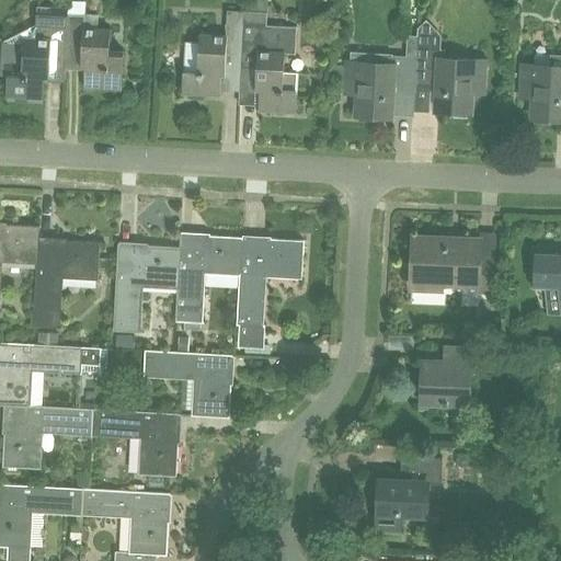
[(1,52),(0,75),(7,75),(6,96),(44,99),(45,80),(46,81),(66,82),(67,69),(66,68),(67,39),(69,13),(69,8),(37,6),(36,24),(24,30),(23,42),(2,41),(1,52)]
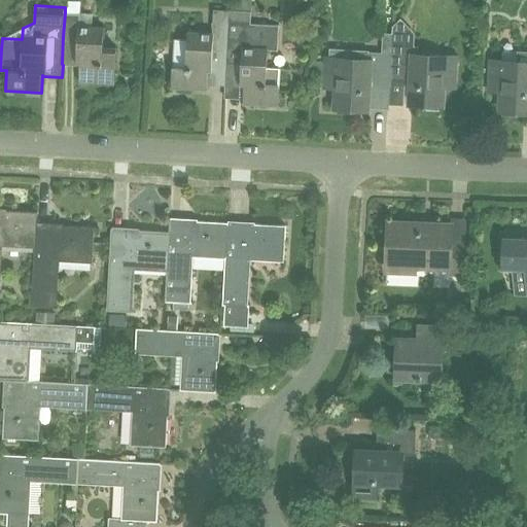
[(229,50),(231,11),(215,10),(214,10),(213,34),(187,32),(187,39),(175,39),(173,67),(172,67),(171,88),(207,89),(207,84),(208,72),(208,69),(212,70),(213,50),(226,50),(229,50)]
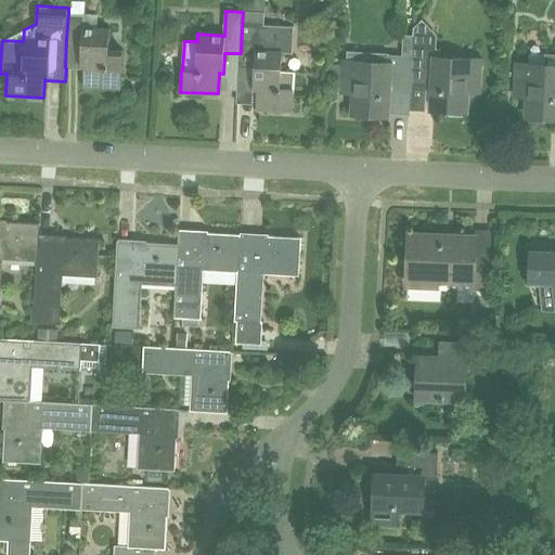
[(266,13),(243,12),(240,64),(255,65),(254,91),(257,91),(256,111),(294,112),(296,74),(282,73),(283,53),(294,54),(295,27),(265,25),(266,13)]
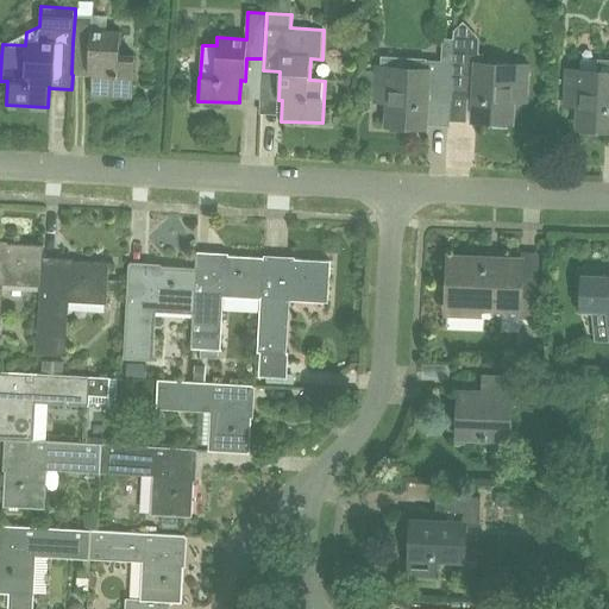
[(75,14),(73,43),(94,45),(93,75),(92,95),(133,96),(135,55),(120,54),(121,32),(108,31),(108,29),(110,17),(94,16),(75,14)]
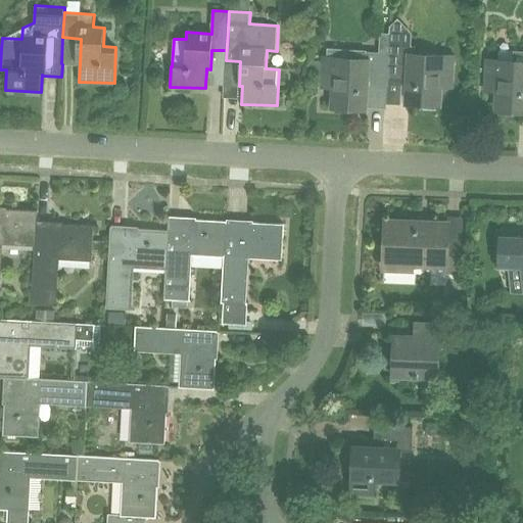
[(413,45),(411,45),(412,32),(397,17),(390,25),(390,32),(387,87),(386,104),(401,104),(402,81),(403,69),(411,69),(409,104),(436,106),(437,86),(450,87),(453,52),(413,50),(413,45)]
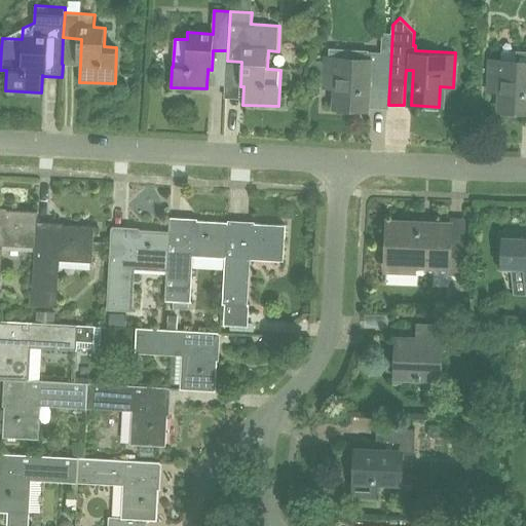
[(369,49),(352,48),(351,60),(327,59),(325,87),(338,87),(337,108),(365,110),(368,75),(375,75),(374,86),(389,87),(392,32),(383,31),(381,51),(368,51),(369,49)]
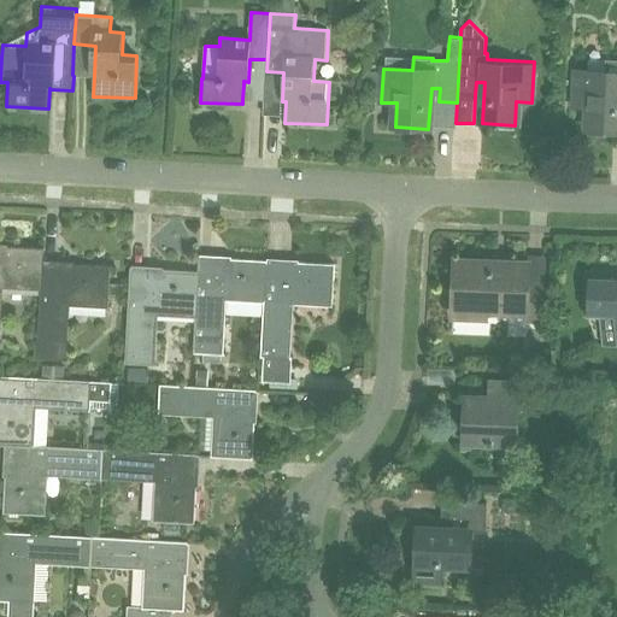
[(616,58),(605,58),(604,74),(575,71),(574,107),(588,109),(587,130),(616,131),(616,58)]
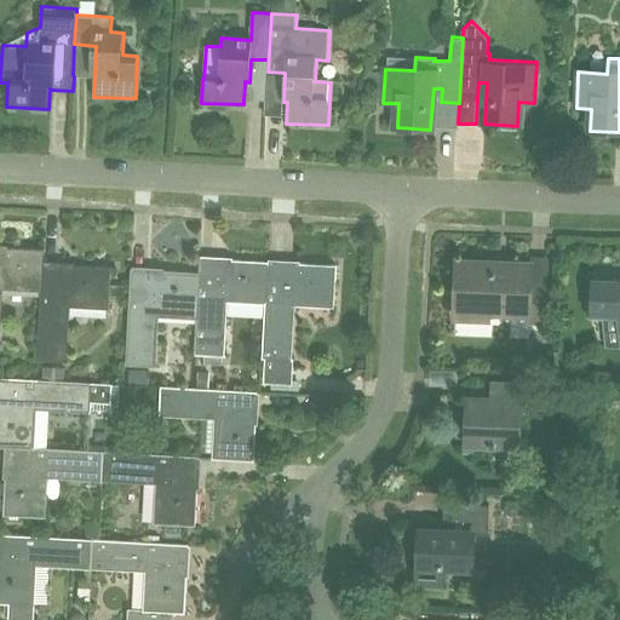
[(4,283),(41,286),(44,263),(45,264),(45,248),(0,246),(0,344),(4,283)]
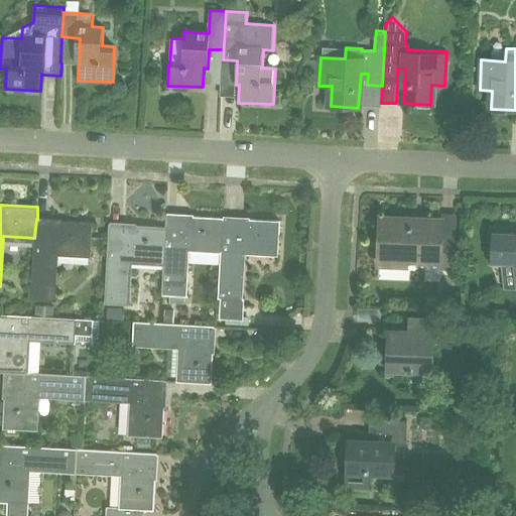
[(166,215),(166,227),(164,262),(162,295),(170,295),(170,303),(185,303),(185,296),(189,296),(192,247),(222,248),(224,218),(166,215)]
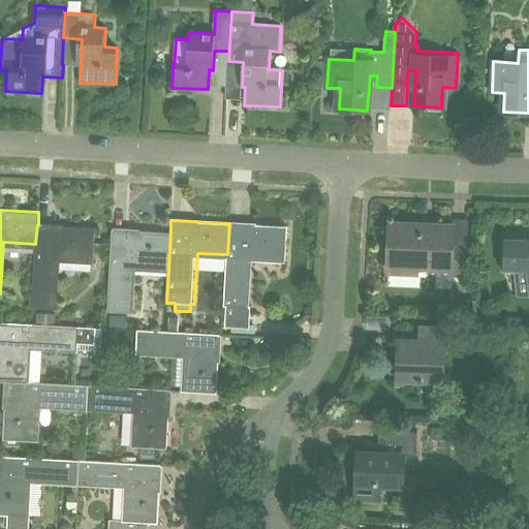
[(288,226),(229,223),(227,254),(224,305),(226,306),(225,327),(250,328),(251,307),(252,307),(254,260),(286,262),(288,226)]
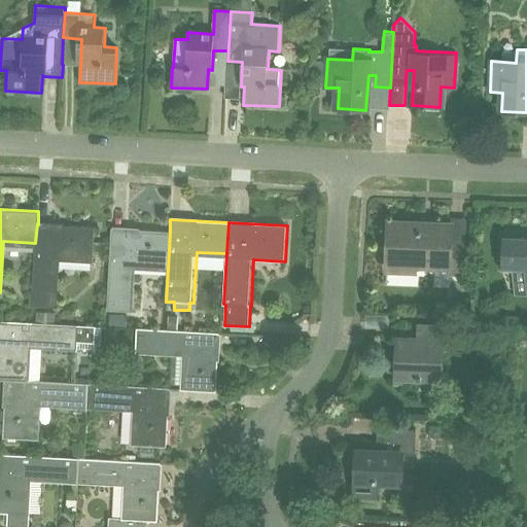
[(93,264),(95,227),(38,224),(37,223),(35,243),(32,306),(59,307),(61,261),(93,264)]
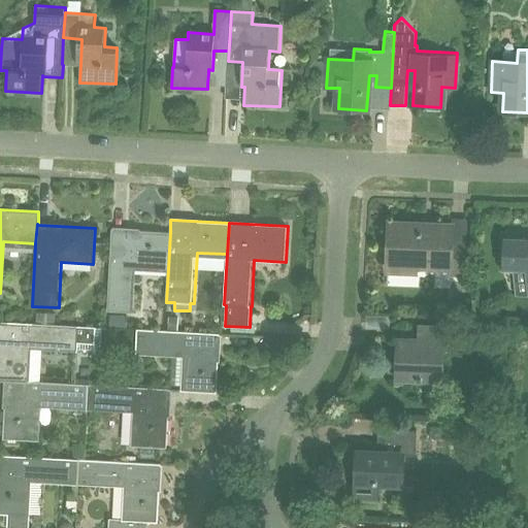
[(452,225),(452,226),(389,224),(387,271),(423,272),(424,266),(449,267),(448,276),(466,276),(468,241),(468,225),(452,225)]
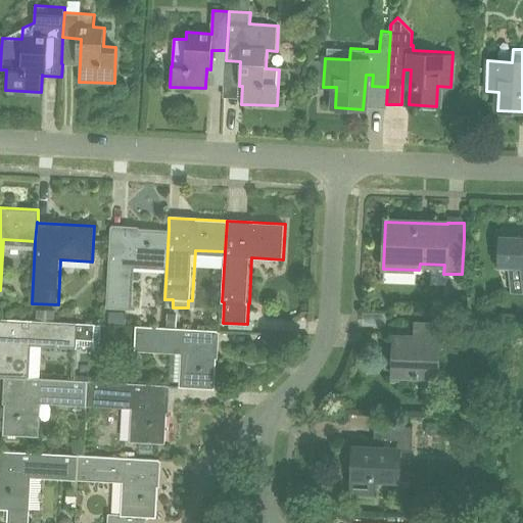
[(136,265),(167,266),(169,230),(110,227),(106,307),(133,310),(136,265)]
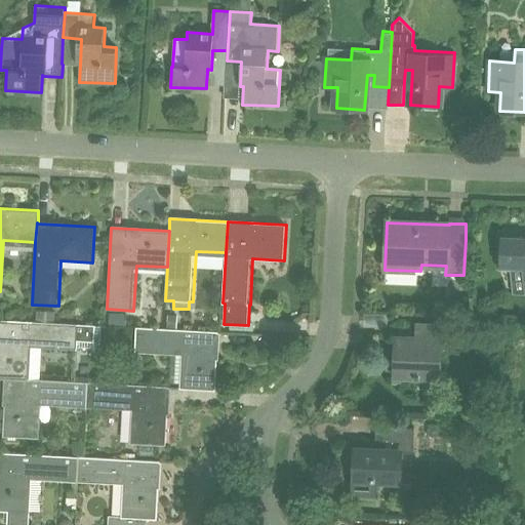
[(524,238),(499,238),(498,269),(524,270),(524,282),(524,238)]
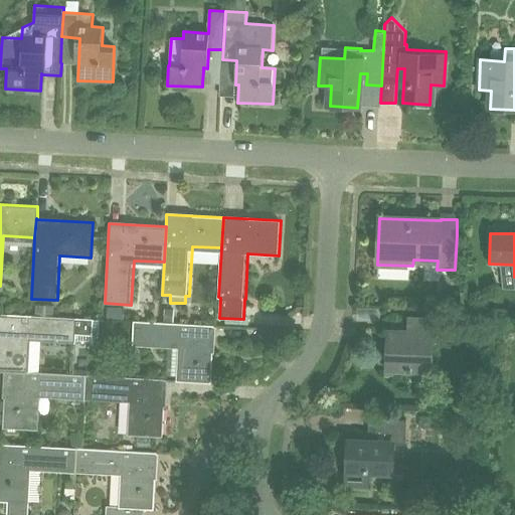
[(107,317),(124,318),(125,306),(108,306),(107,317)]
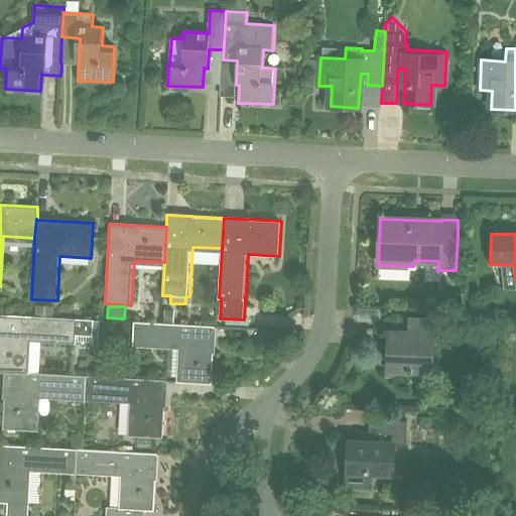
[(0,372),(6,373),(25,373),(26,339),(77,342),(78,317),(0,313),(0,372)]
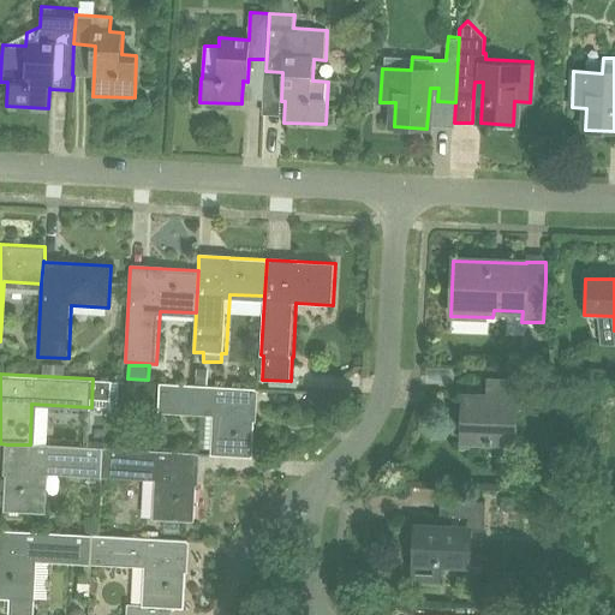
[(254,457),(256,387),(159,382),(157,410),(216,413),(214,455),(254,457)]
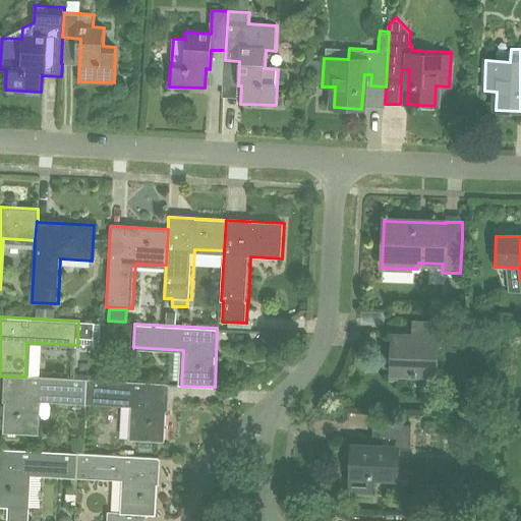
[(437,374),(439,325),(415,324),(414,337),(394,336),(393,374),(416,375),(416,373),(437,374)]
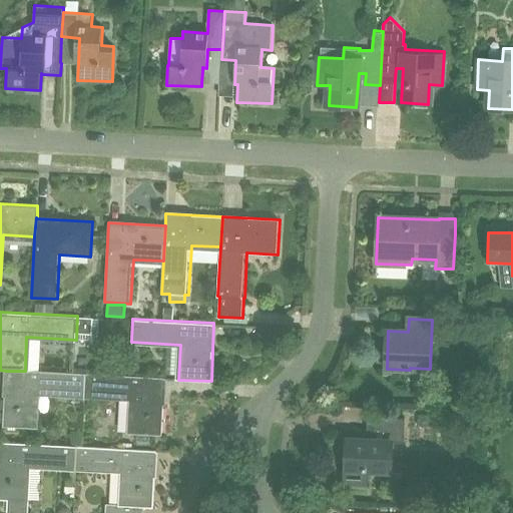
[(36,393),(84,395),(85,374),(25,371),(6,371),(3,426),(34,427),(36,393)]
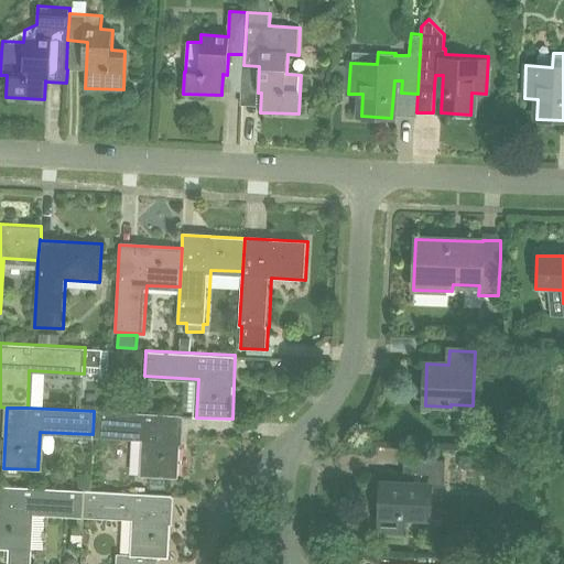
[(147,436),(144,476),(179,477),(182,414),(94,411),(93,434),(147,436)]
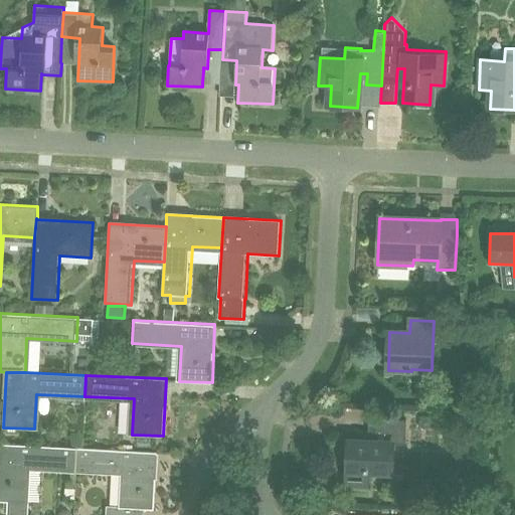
[(406,445),(407,420),(377,419),(376,443),(350,442),(348,486),(368,487),(369,472),(392,473),(394,445),(406,445)]
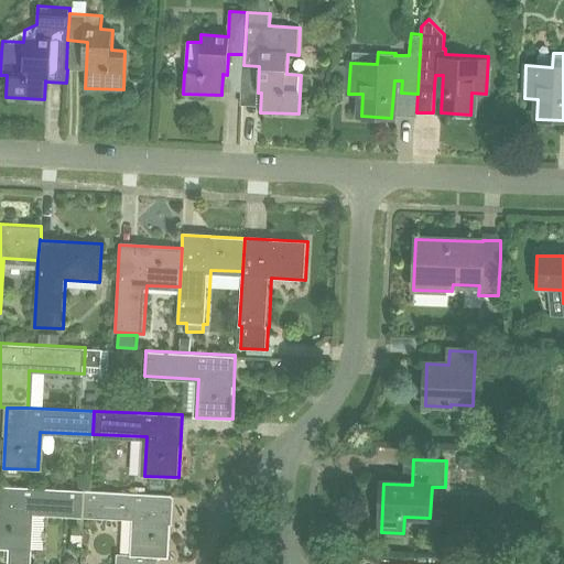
[(30,511),(84,514),(85,490),(0,485),(0,548),(28,550),(30,511)]
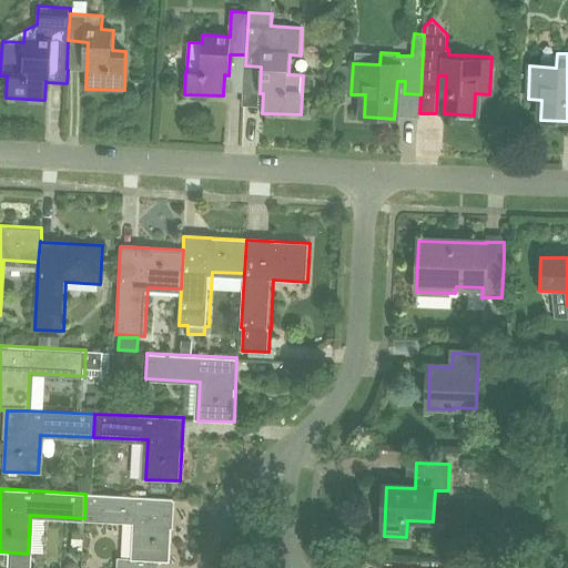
[(173,498),(85,494),(84,518),(138,521),(135,558),(118,557),(117,567),(159,567),(160,560),(170,561),(173,498)]
